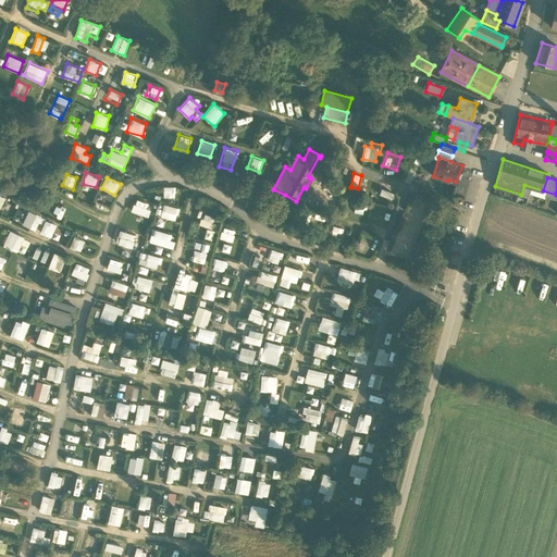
[(556,193),(556,195),(543,190),(524,185),(521,195),(528,197),(530,192),(556,200),(556,193)]
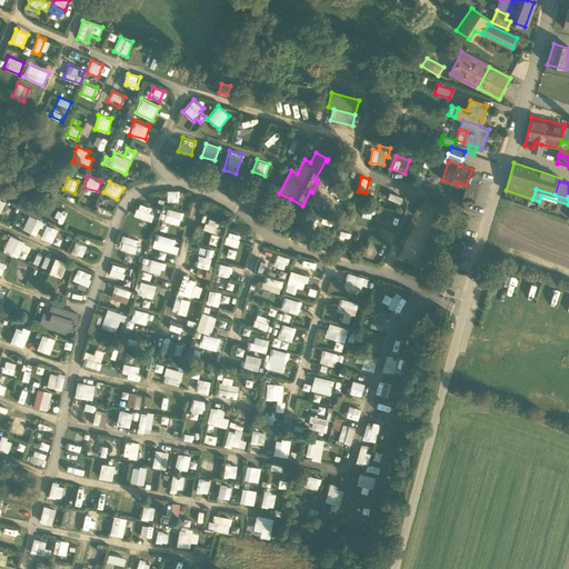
[(172,201),(172,208),(179,208),(179,191),(167,190),(167,201),(172,201)]
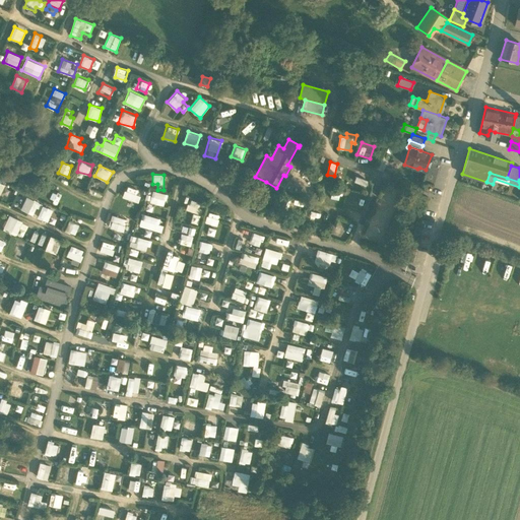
[(125,199),(136,204),(141,191),(129,186),(125,199)]
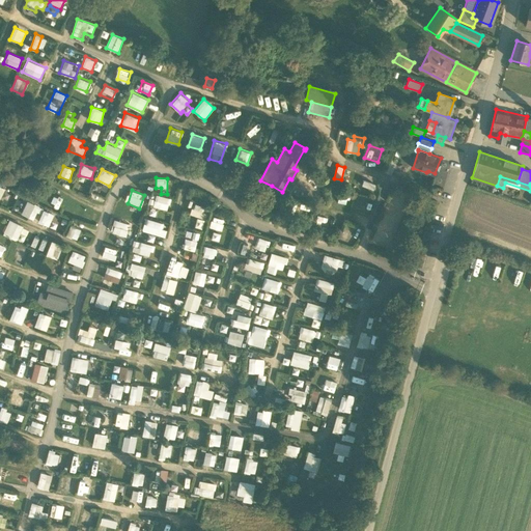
[(154,206),(167,211),(171,199),(157,194),(154,206)]
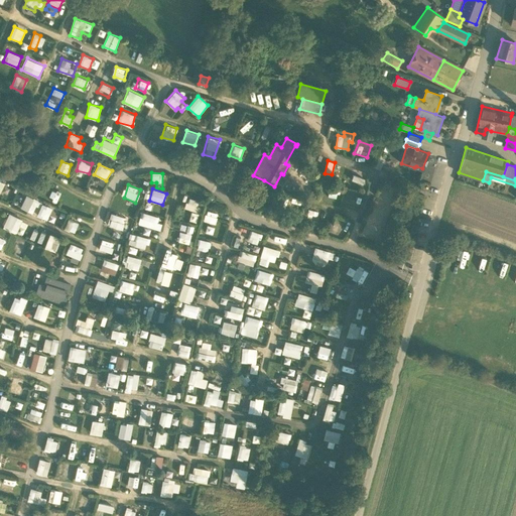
[(26,196),(20,209),(33,215),(35,208),(39,210),(36,217),(47,221),(53,208),(26,196)]
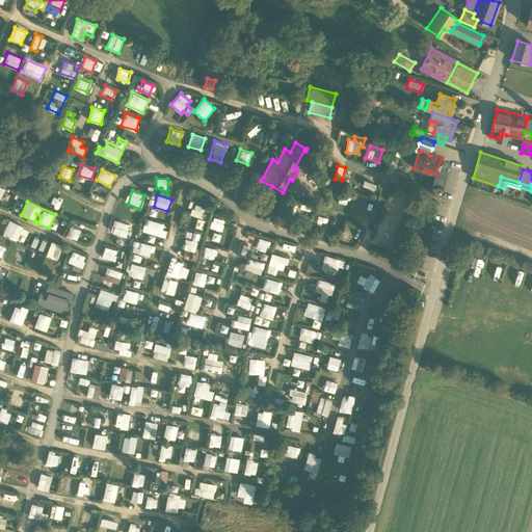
[(190,215),(206,219),(209,210),(193,205),(190,215)]
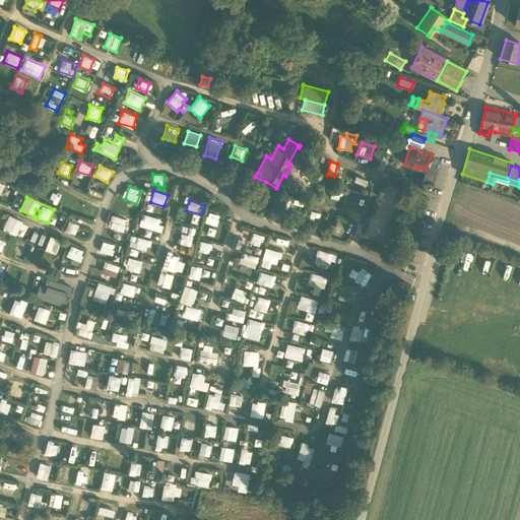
[(129,203),(128,210),(137,212),(138,205),(129,203)]
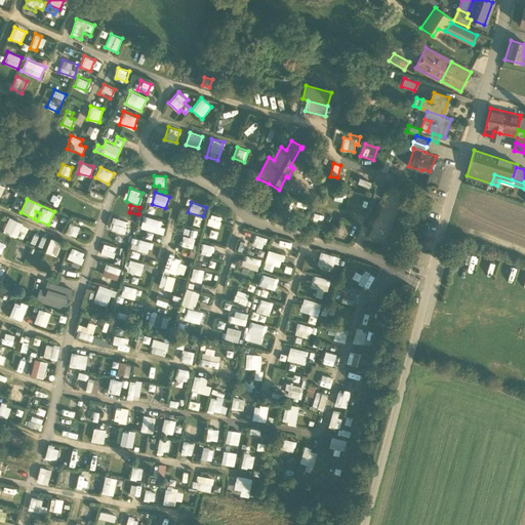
[(207,225),(218,228),(221,217),(210,214),(207,225)]
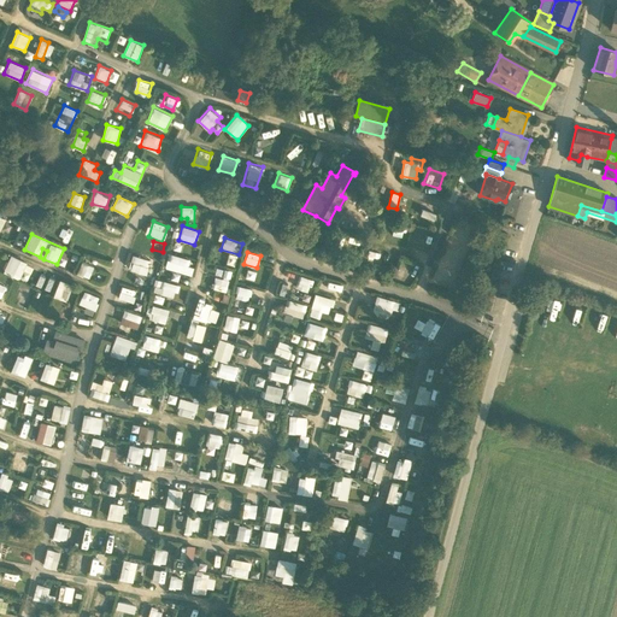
[(225,264),(235,266),(239,256),(229,253),(225,264)]
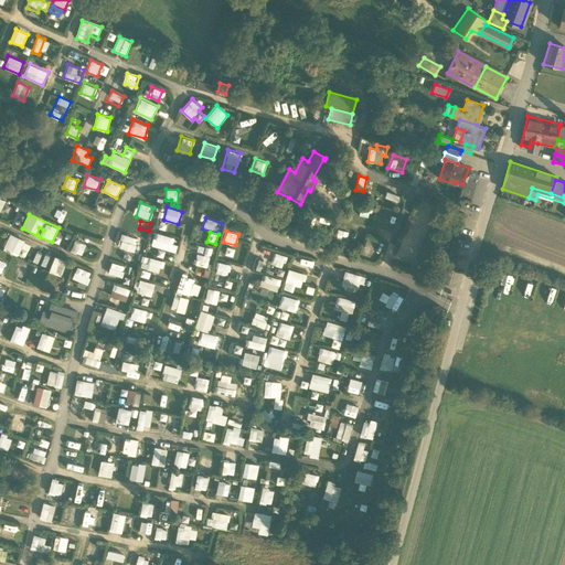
[(178,245),(173,244),(174,236),(155,233),(152,247),(177,252),(178,245)]
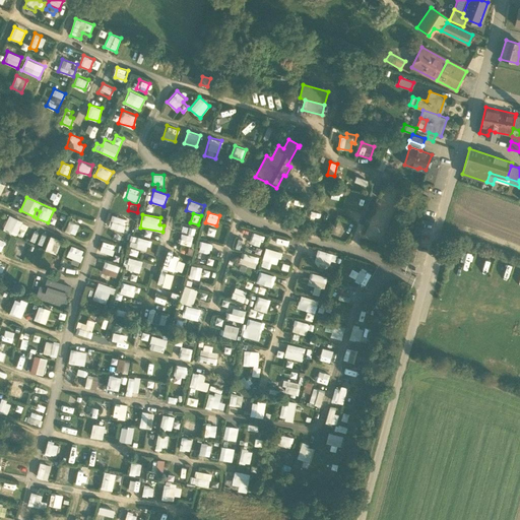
[(109,228),(123,232),(127,219),(113,215),(109,228)]
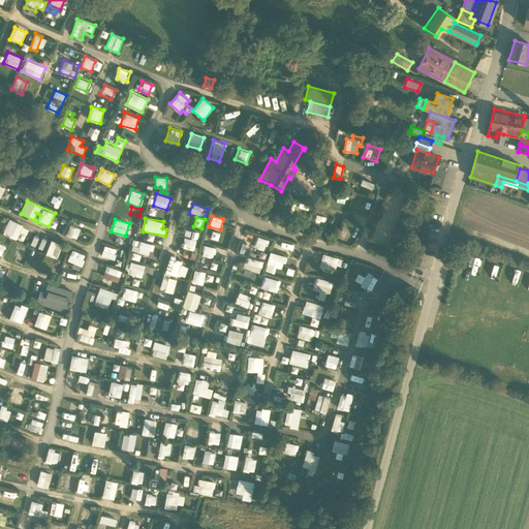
[(24,242),(29,227),(8,220),(3,235),(24,242)]
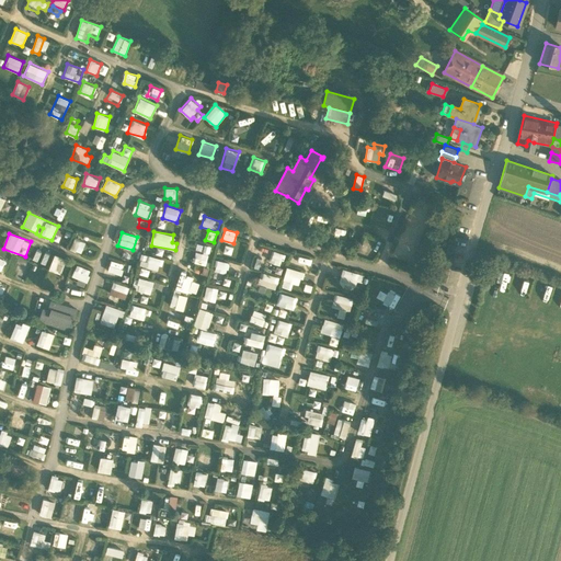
[(81,254),(86,242),(75,238),(70,250),(81,254)]
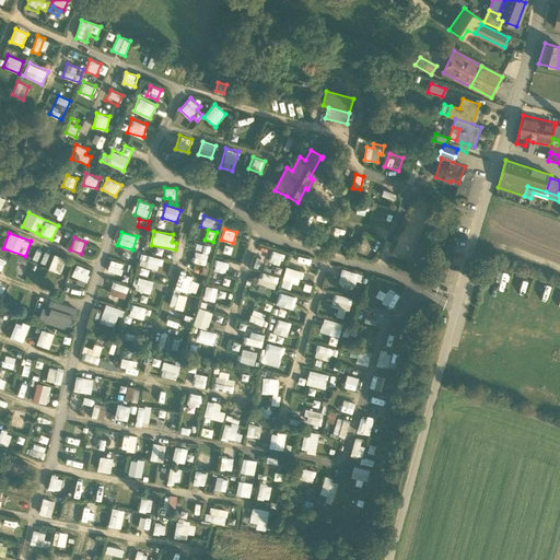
[(224,245),(223,253),(231,254),(233,246),(224,245)]
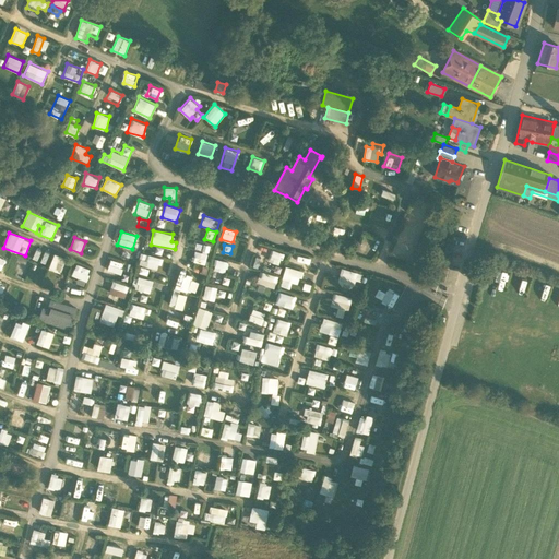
[(280,265),(284,253),(272,249),(268,261),(280,265)]
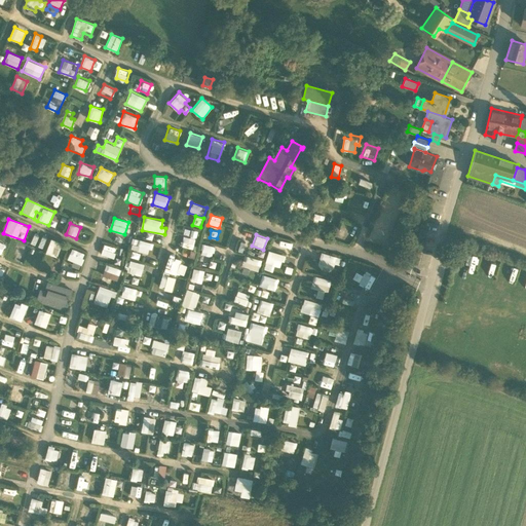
[(183,235),(181,246),(193,249),(195,238),(183,235)]
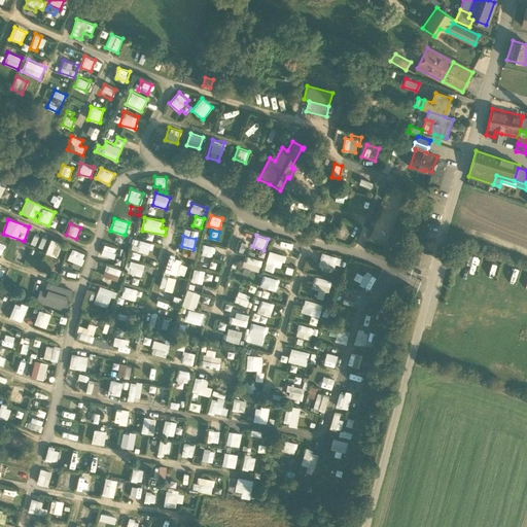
[(238,250),(243,252),(248,240),(243,238),(238,250)]
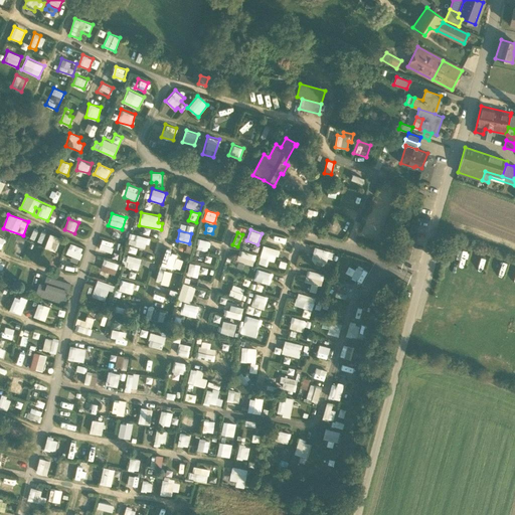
[(49,233),(44,248),(56,252),(61,237),(49,233)]
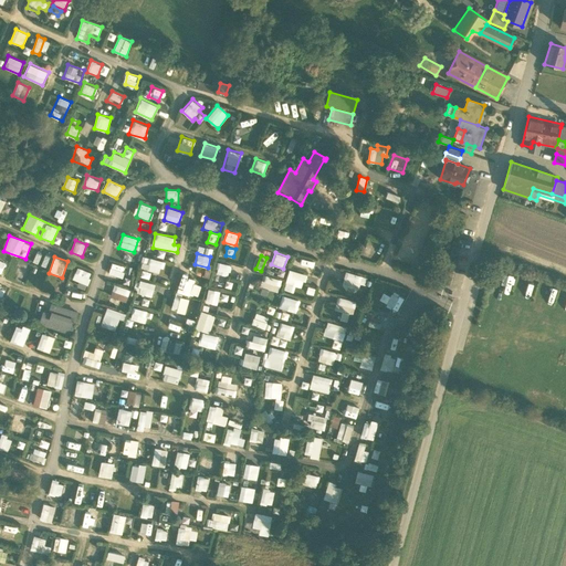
[(140,269),(161,273),(164,261),(143,257),(140,269)]
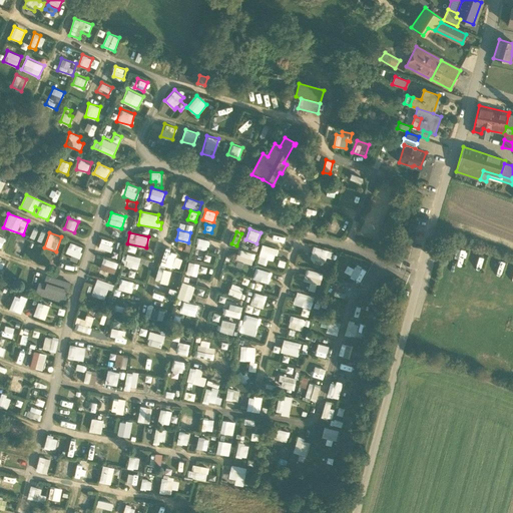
[(98,248),(110,252),(113,241),(101,237),(98,248)]
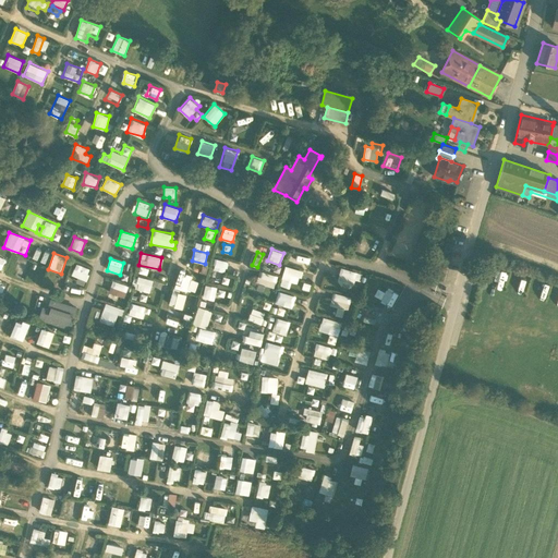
[(225,273),(228,262),(215,258),(213,269),(225,273)]
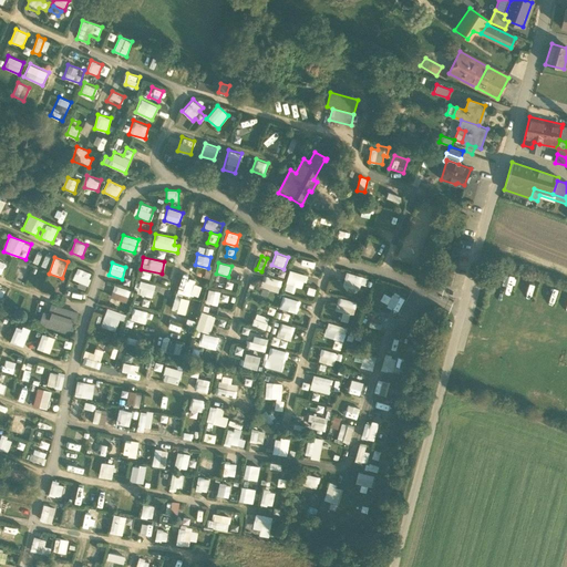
[(72,279),(88,286),(92,274),(76,267),(72,279)]
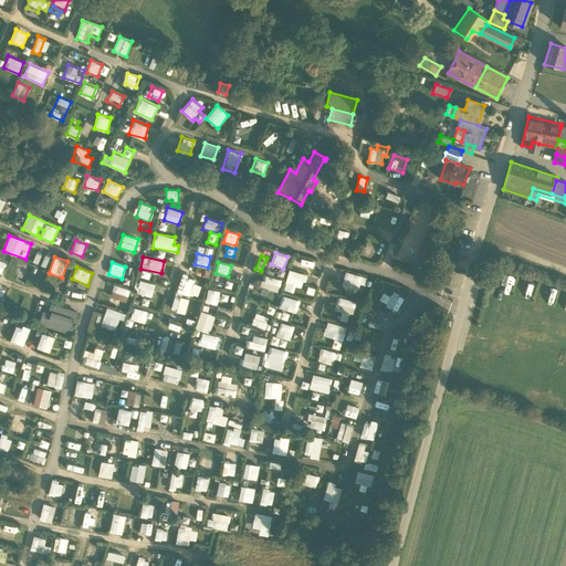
[(200,269),(198,278),(209,280),(210,271),(200,269)]
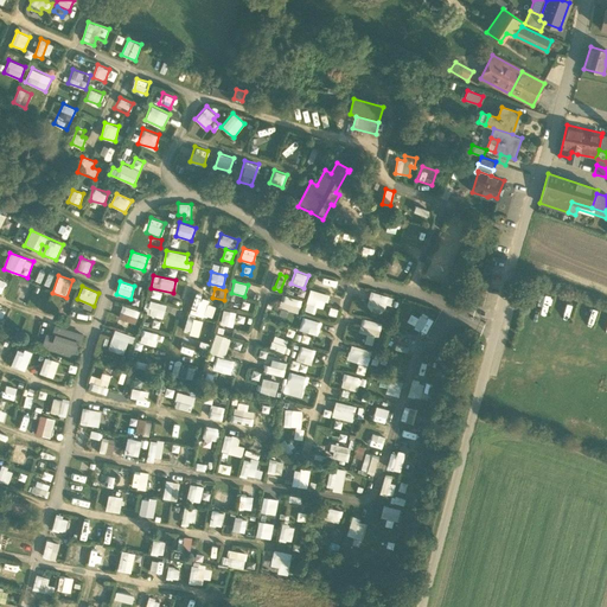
[(317,307),(324,308),(328,294),(311,288),(305,310),(315,313),(317,307)]
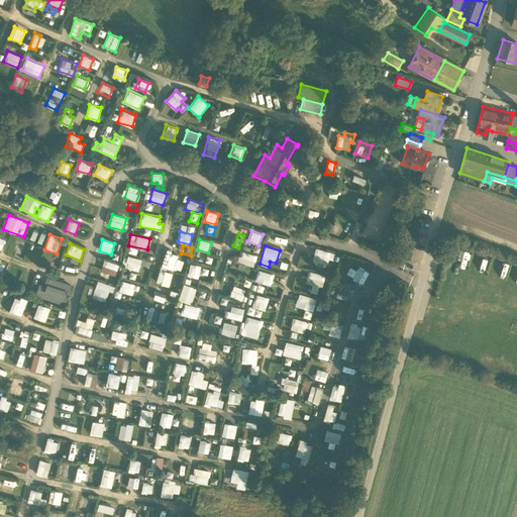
[(326,268),(329,259),(333,261),(335,253),(316,247),(311,263),(326,268)]
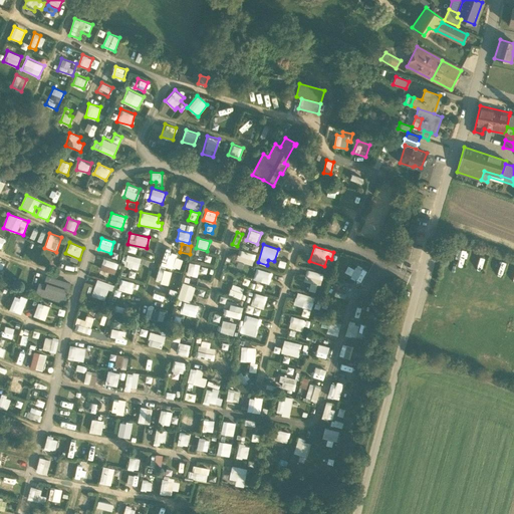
[(253,264),(256,253),(240,249),(237,260),(253,264)]
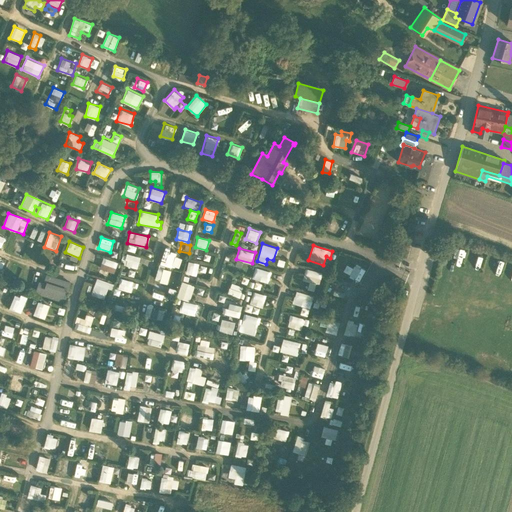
[(155,280),(168,284),(171,271),(164,269),(165,266),(179,269),(183,256),(164,250),(155,280)]
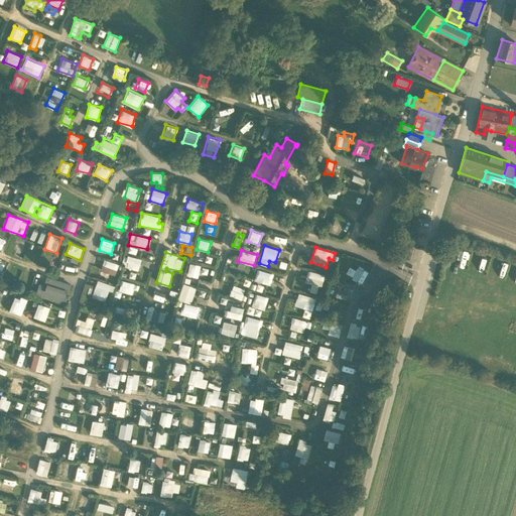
[(125,267),(138,271),(142,259),(128,255),(125,267)]
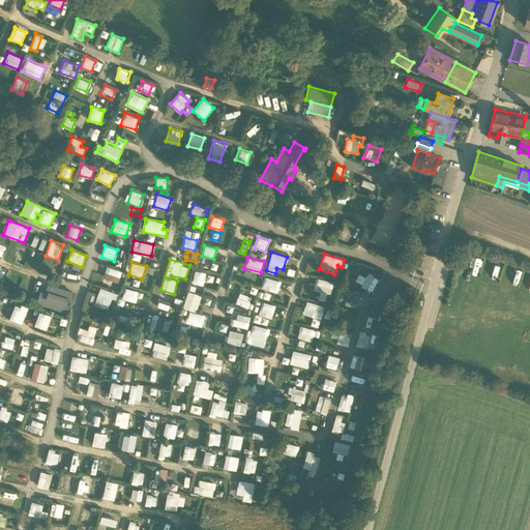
[(102,277),(118,284),(122,271),(108,266),(102,277)]
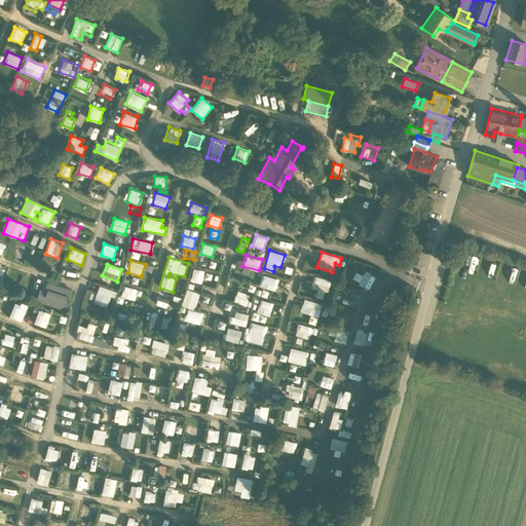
[(202,284),(204,270),(193,268),(191,282),(202,284)]
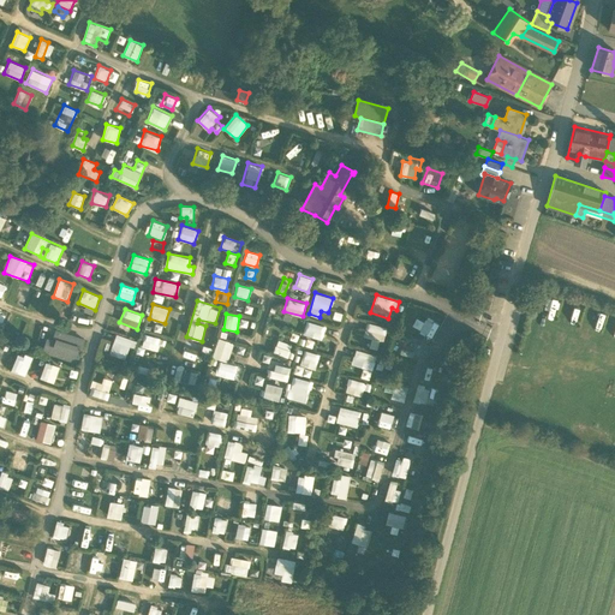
[(303,334),(322,340),(326,326),(308,320),(303,334)]
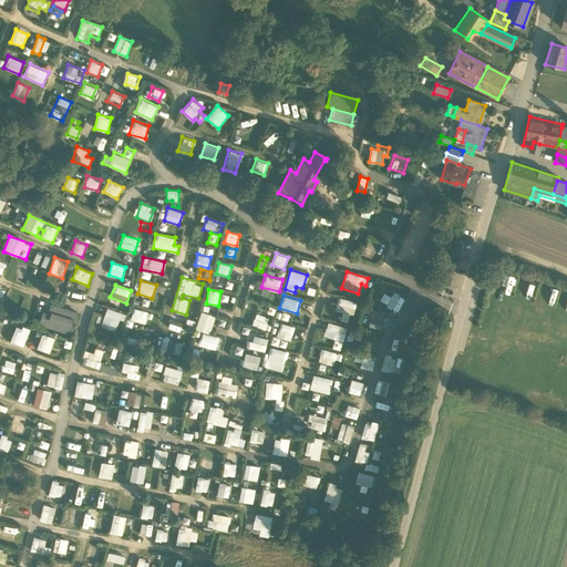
[(339,296),(334,308),(353,315),(358,302),(339,296)]
